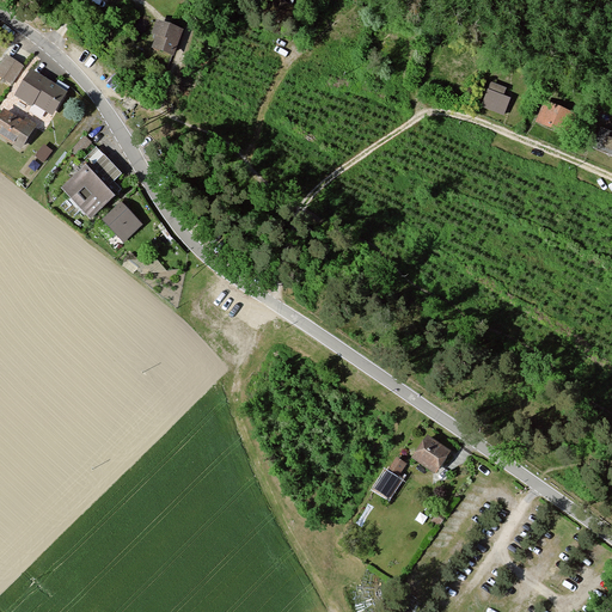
[(153,48),(173,56),(183,31),(157,22),(153,34),(158,36),(153,48)]
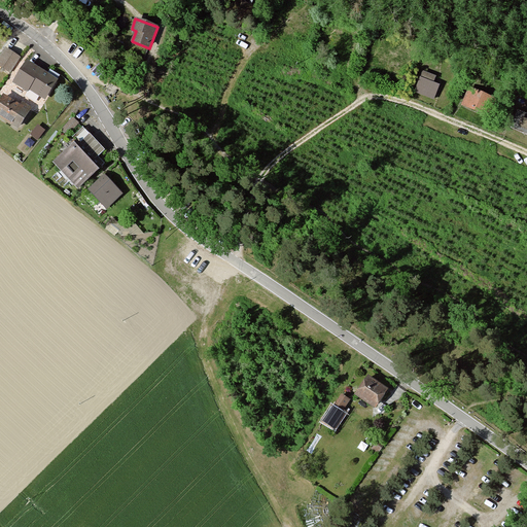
[(20,58),(5,48),(0,55),(0,65),(10,72),(20,58)]
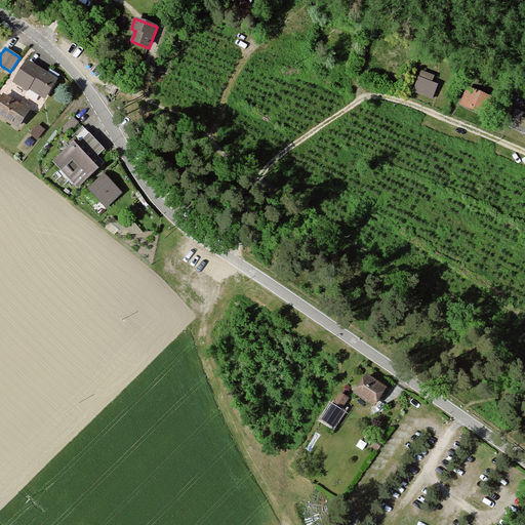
[(43,75),(25,63),(12,82),(27,90),(28,88),(44,98),(56,79),(45,72),(43,75)]
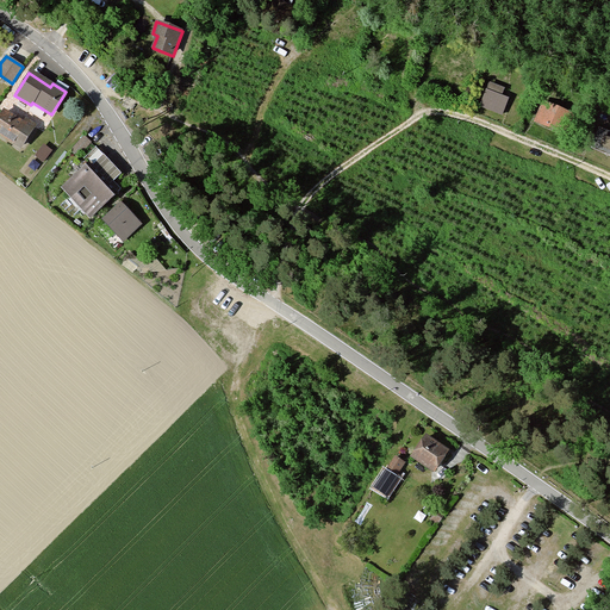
[(504,88),(489,82),(479,107),(502,116),(508,98),(500,95),(504,88)]
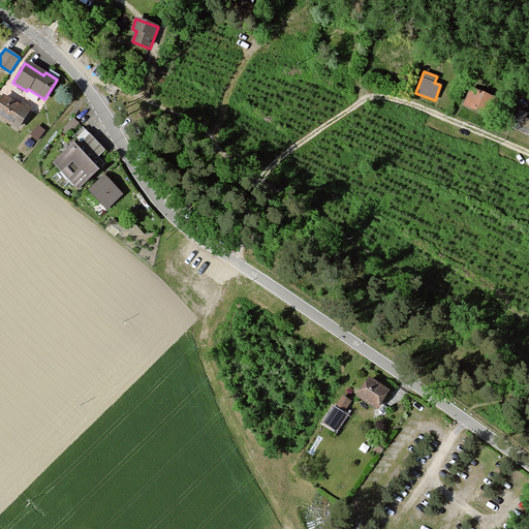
[(497,99),(470,87),(462,105),(489,118),(497,99)]
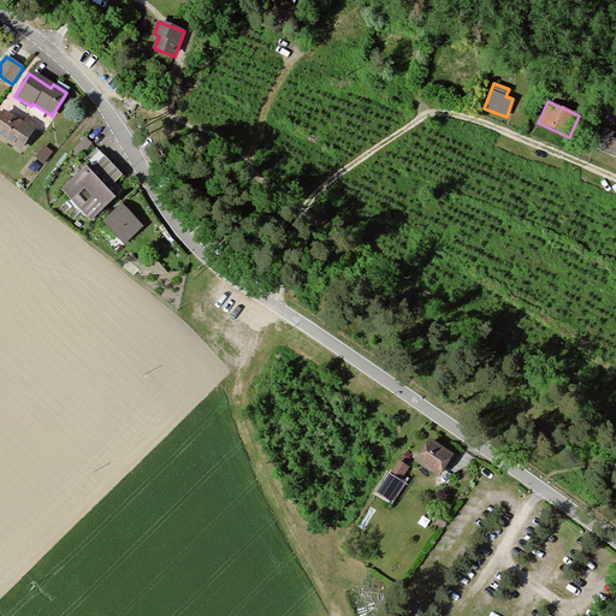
[(25,125),(5,111),(0,118),(0,136),(22,150),(39,124),(29,118),(25,125)]
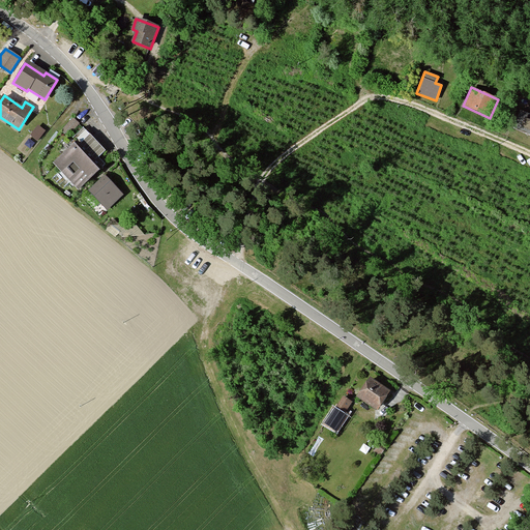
[(529,135),(529,114),(520,111),(512,128),(529,135)]
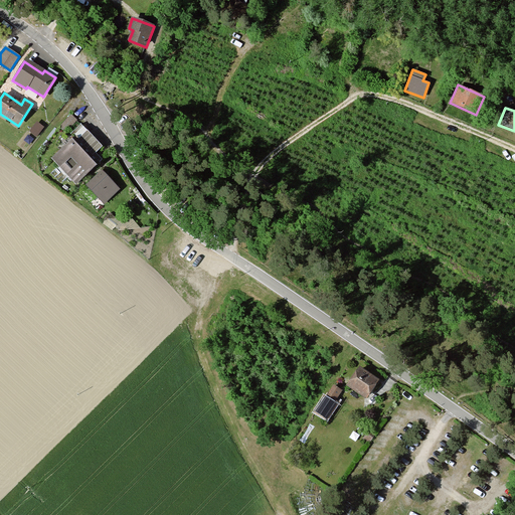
[(76,120),(70,115),(60,125),(66,131),(76,120)]
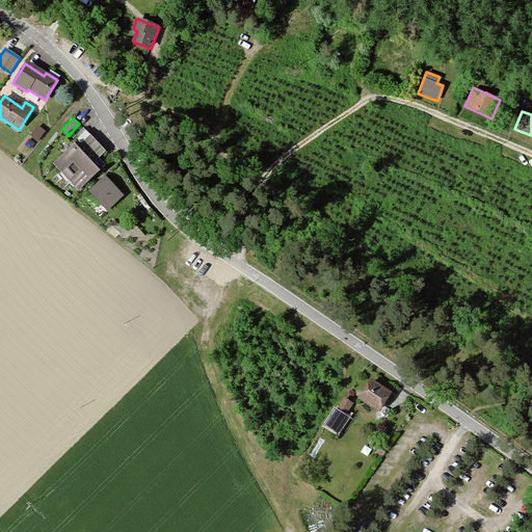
[(105,152),(83,129),(74,138),(78,142),(54,164),(79,190),(105,165),(99,158),(105,152)]
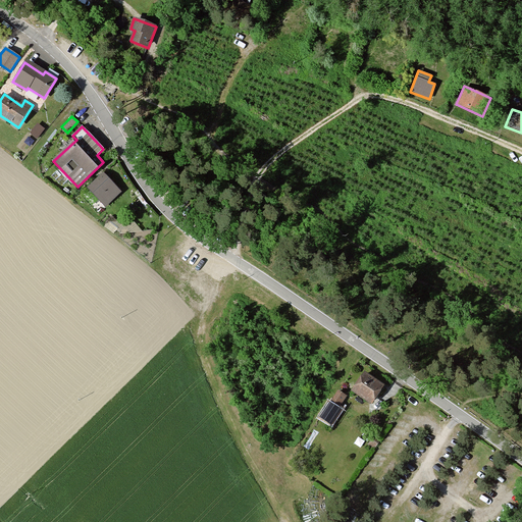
[(106,206),(121,192),(114,184),(111,187),(101,174),(88,187),(106,206)]
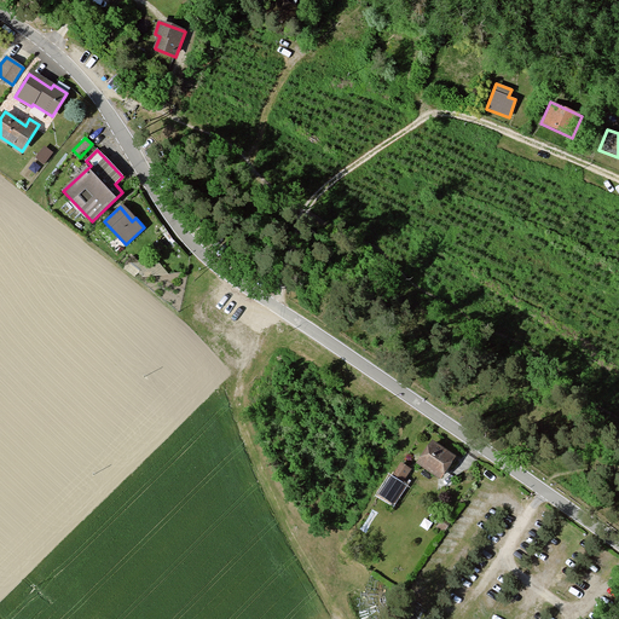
[(455,457),(432,440),(416,463),(439,480),(455,457)]
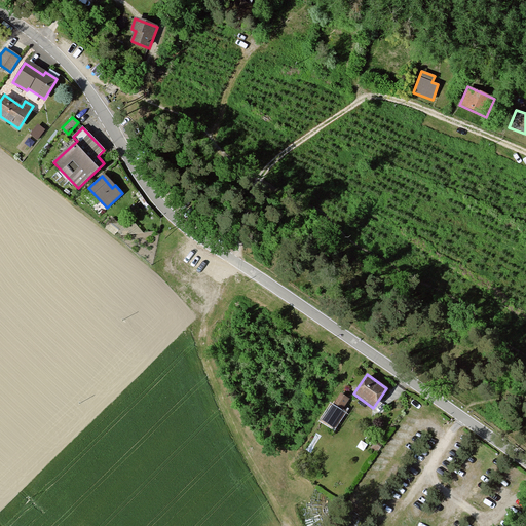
[(349,400),(341,393),(323,421),(335,428),(344,414),(341,412),(349,400)]
